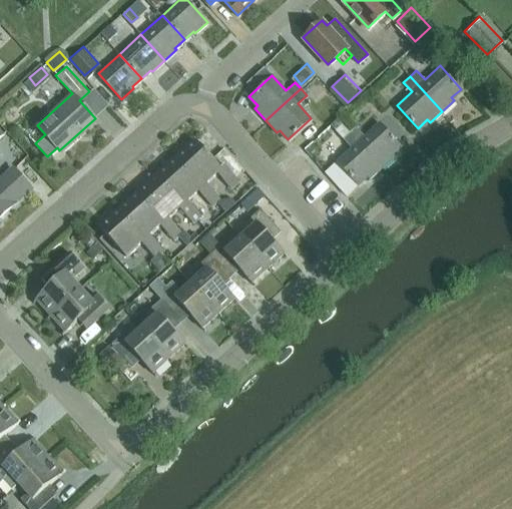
[(393,155),(390,153),(400,144),(379,121),(364,135),(355,125),(349,131),(381,166),(393,155)]
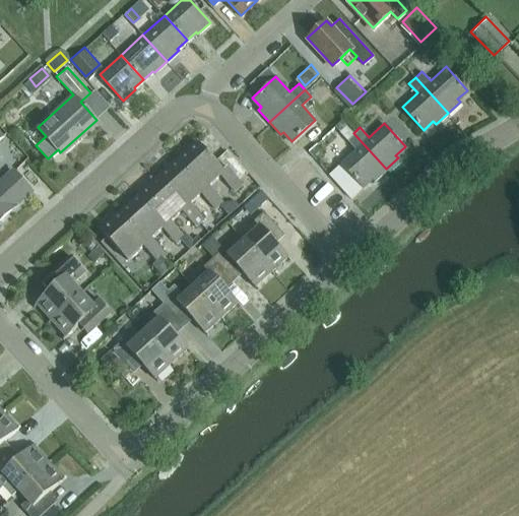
[(0,217),(30,190),(17,175),(10,168),(0,176),(0,137),(3,135),(0,131),(0,217)]
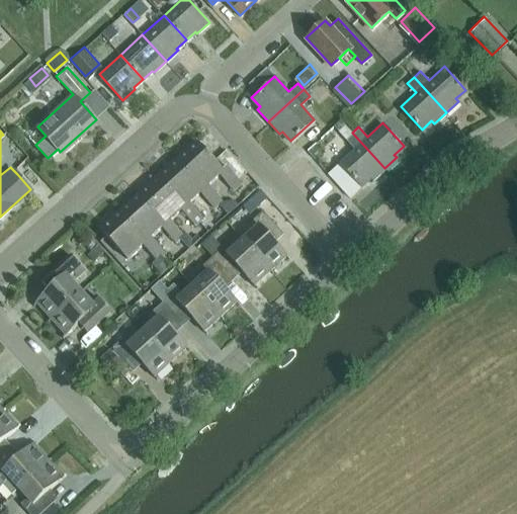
[(354,148),(339,162),(360,185),(369,177),(372,179),(384,168),(352,133),(346,139),(354,148)]
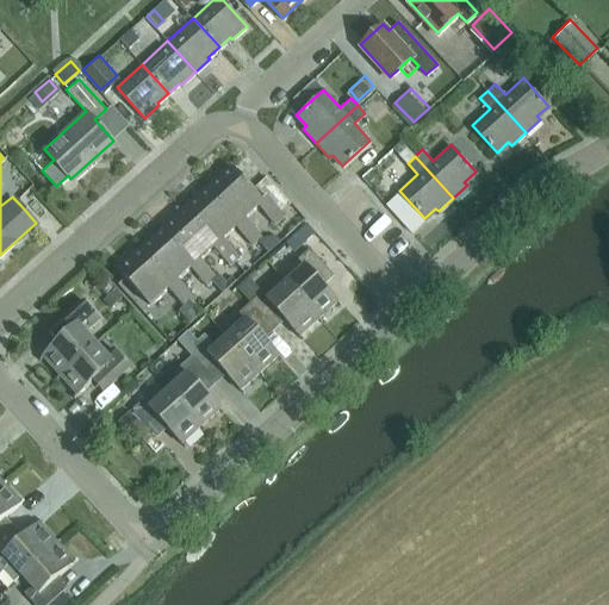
[(274,222),(283,213),(278,207),(287,199),(265,175),(252,187),(230,164),(207,186),(240,222),(244,217),(258,204),(274,222)]
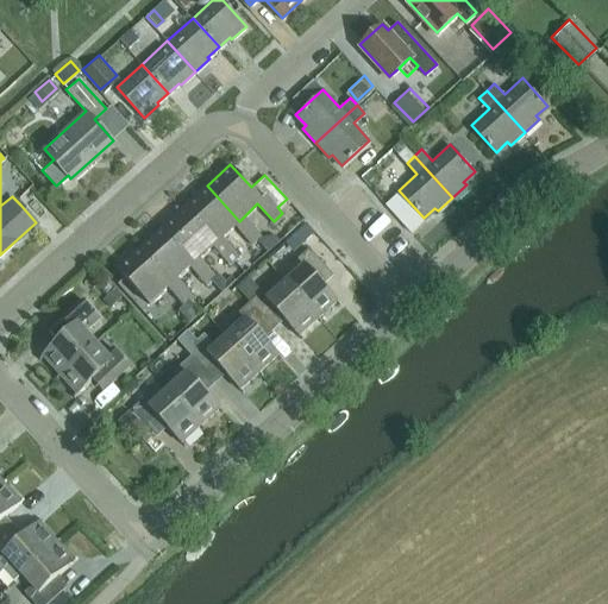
[(244,216),(239,221),(207,186),(185,206),(217,241),(221,237),(234,225),(251,241),(259,234),(244,216)]
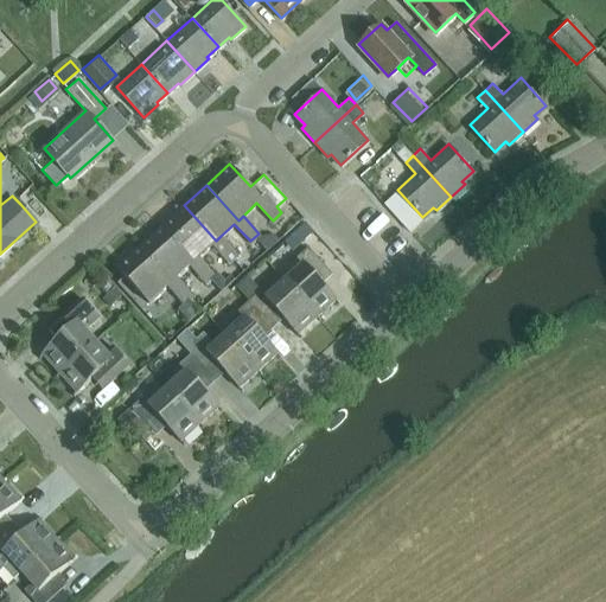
[(193,261),(198,256),(211,244),(228,262),(236,254),(221,236),(216,241),(184,205),(161,225),(193,261)]
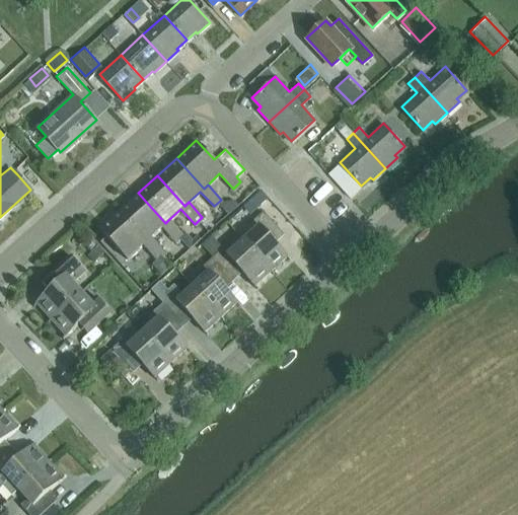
[(260,189),(250,197),(257,204),(267,195),(260,189)]
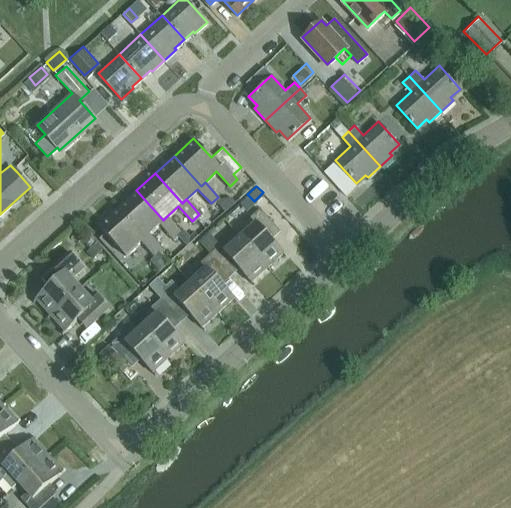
[(167,216),(163,220),(136,190),(117,207),(144,237),(148,233),(160,223),(173,238),(181,231),(167,216)]
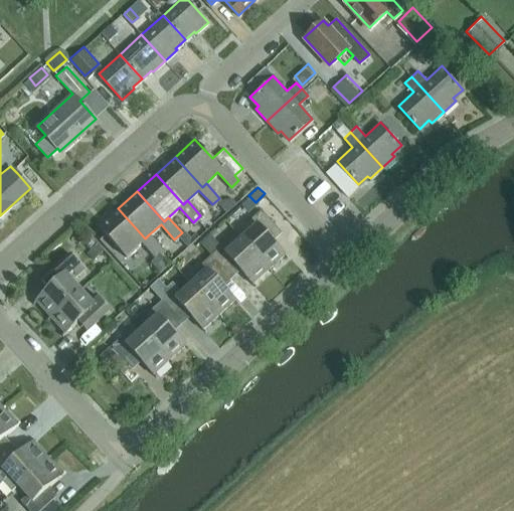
[(118,208),(99,226),(126,256),(142,241),(155,257),(163,249),(149,234),(145,238),(118,208)]
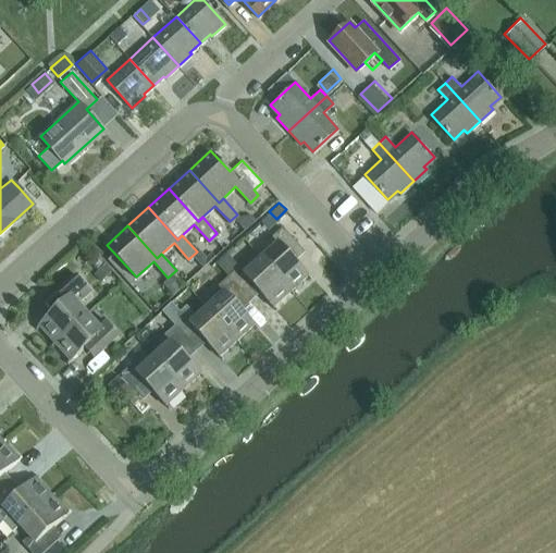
[(299,245),(282,225),(266,241),(271,247),(261,257),(289,290),(307,273),(289,254),(299,245)]
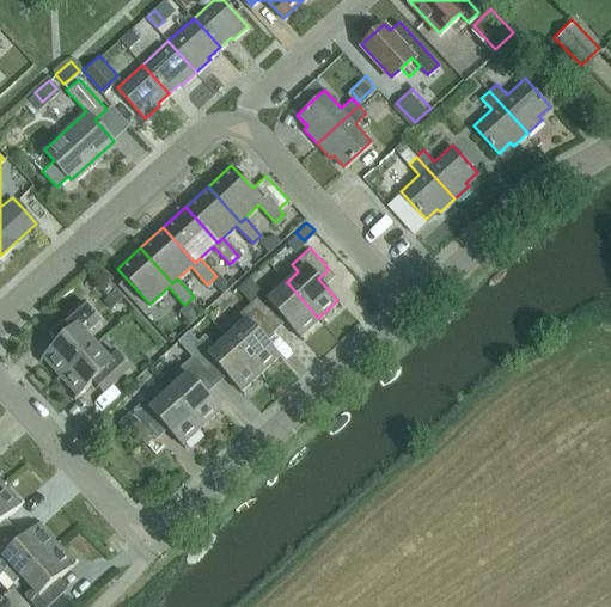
[(299,335),(318,318),(287,282),(275,293),(268,284),(262,290),(249,276),(236,287),(250,301),(270,323),(280,314),(299,335)]
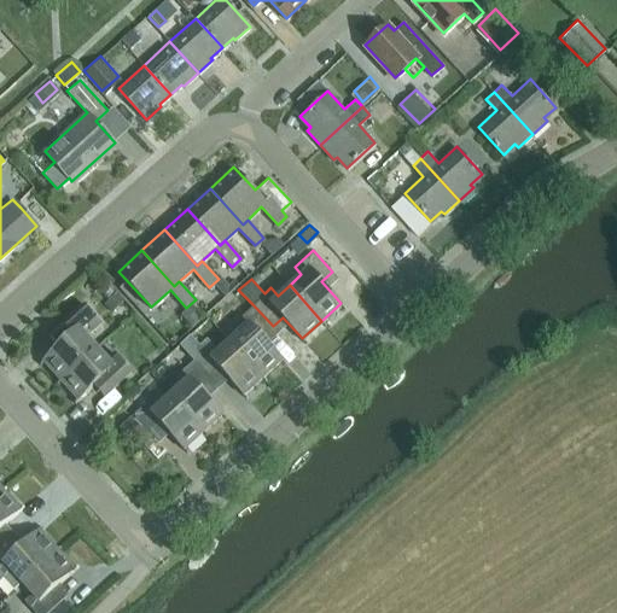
[(242,328),(230,339),(262,375),(281,357),(262,336),(273,326),(252,304),(234,321),(242,328)]
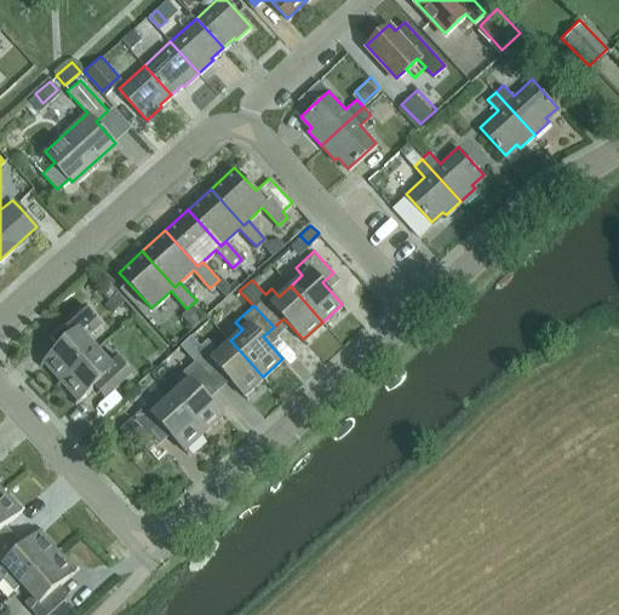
[(93,328),(98,325),(91,317),(81,306),(55,329),(64,340),(43,360),(61,379),(96,348),(86,335),(93,328)]
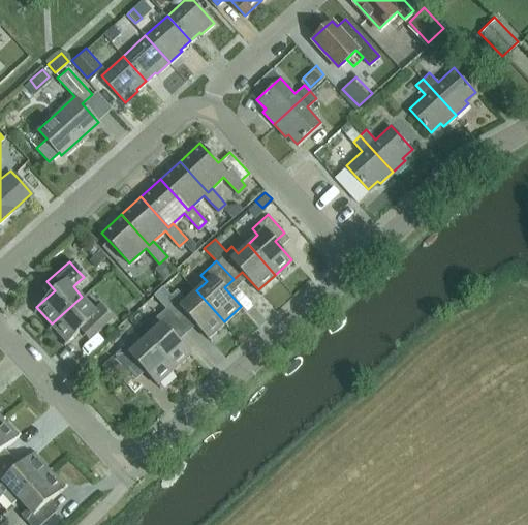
[(208,336),(224,321),(196,290),(187,300),(181,294),(177,288),(171,294),(162,285),(153,295),(165,307),(182,327),(191,318),(208,336)]
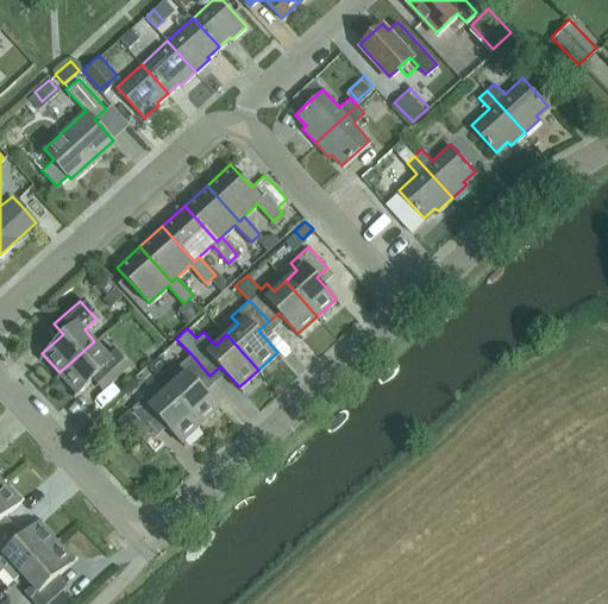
[(129,364),(112,346),(105,352),(94,341),(60,372),(76,392),(92,378),(101,389),(129,364)]
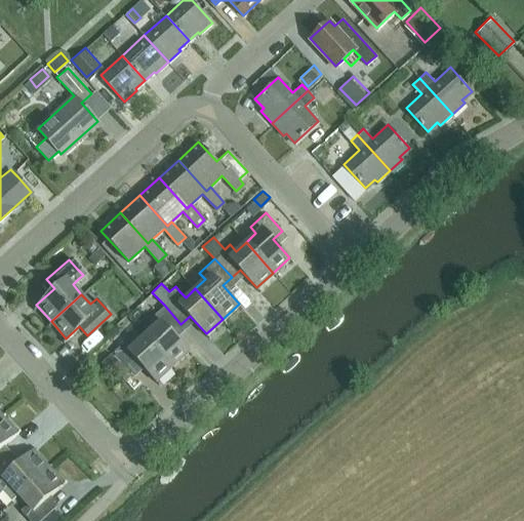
[(180,324),(164,305),(149,319),(154,325),(145,334),(171,365),(189,350),(171,331),(180,324)]
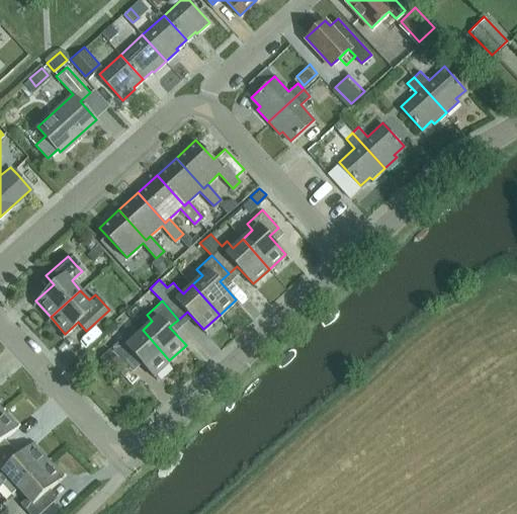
[(126,333),(111,347),(128,365),(137,357),(153,374),(169,360),(143,330),(133,339),(126,333)]
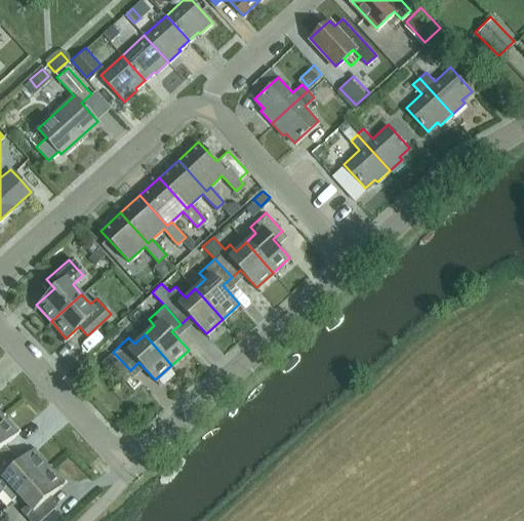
[(0,463),(7,456),(0,449),(0,446),(16,432),(2,415),(0,416),(0,463)]
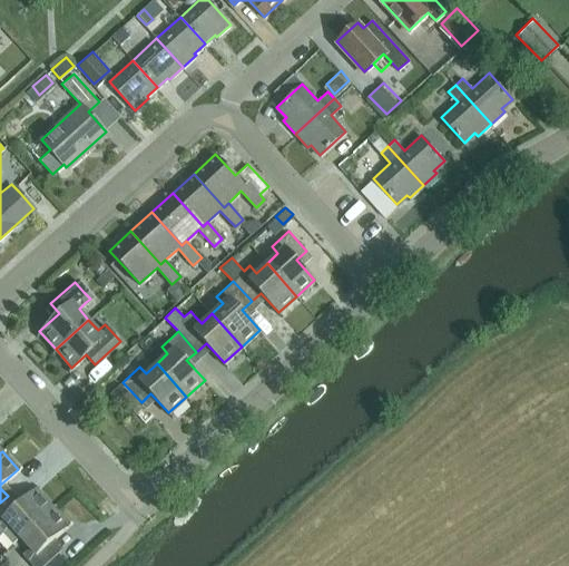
[(19,536),(52,506),(36,488),(16,506),(8,496),(0,503),(0,534),(2,533),(11,543),(19,536)]
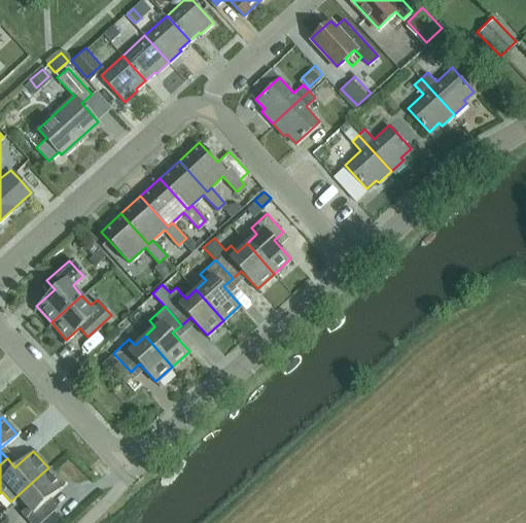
[(21,511),(31,522),(38,522),(54,510),(45,500),(63,484),(48,467),(18,495),(27,504),(21,511)]
